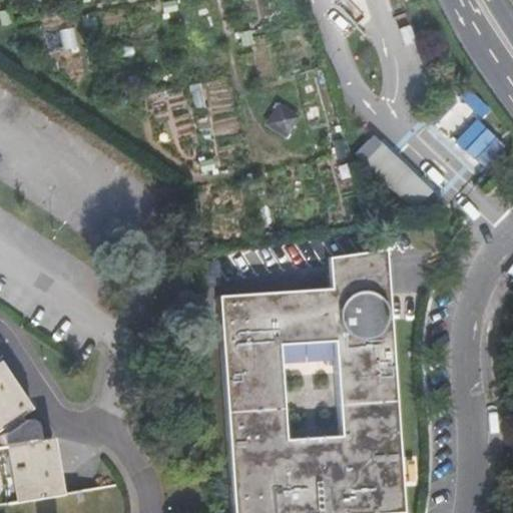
[(505,143),(480,116),(490,107),(469,85),(429,121),(476,171),(505,143)]
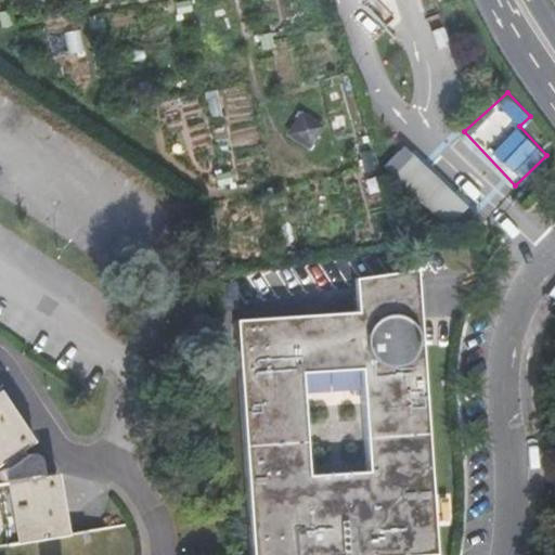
[(321,127),(298,113),(285,136),(308,149),(321,127)]
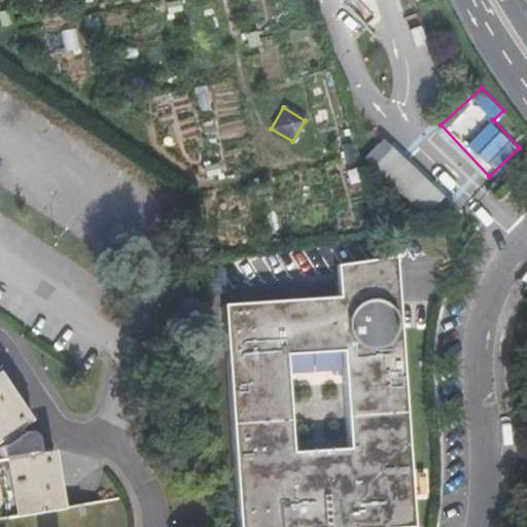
[(444,196),(385,138),(364,159),(424,216),(444,196)]
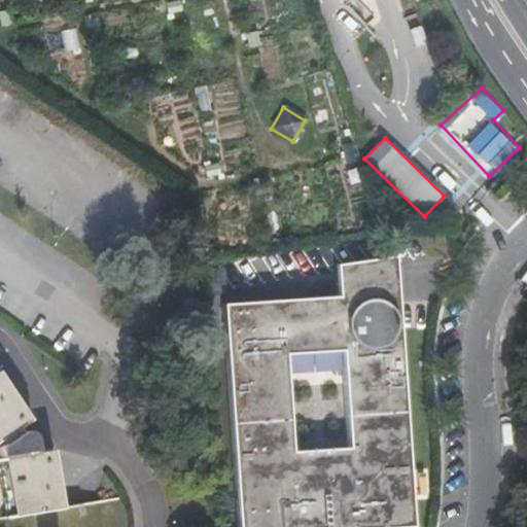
[(339,275),(340,294),(224,303),(241,526),(409,526),(416,526),(397,304),(394,257),(362,260),(338,262),(339,275)]
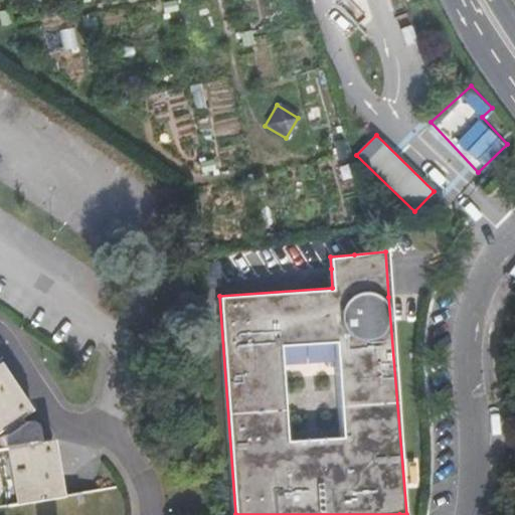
[(0,504),(30,500),(58,495),(49,440),(35,441),(32,426),(31,424),(30,422),(28,421),(26,421),(23,420),(18,420),(16,417),(27,409),(0,368),(0,504)]
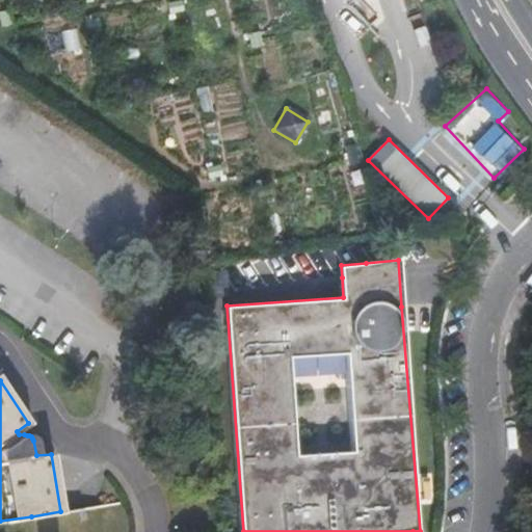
[(31,516),(33,531),(86,531),(83,507),(60,511),(31,516)]
